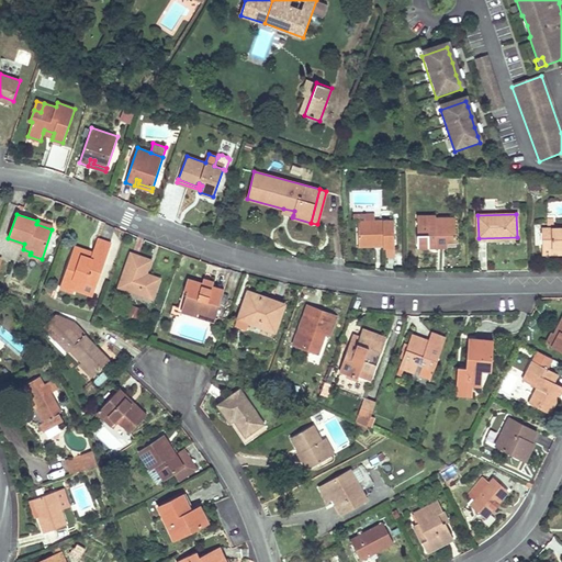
[(445,218),(436,218),(436,216),(417,216),(417,247),(431,247),(431,243),(436,242),(436,247),(447,247),(447,242),(456,242),(456,228),(445,228),(445,218)]
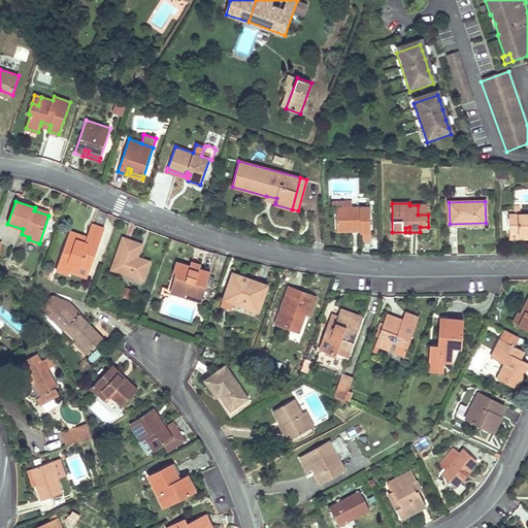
[(428,215),(428,205),(418,205),(418,215),(428,215)]
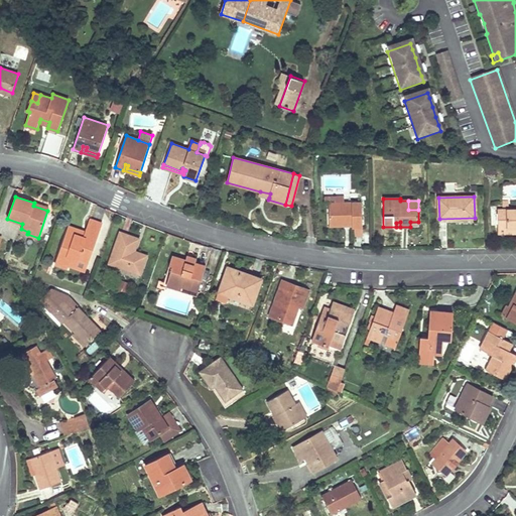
[(344,203),(329,204),(330,226),(345,225),(345,223),(352,223),(352,227),(362,226),(362,203),(344,203)]
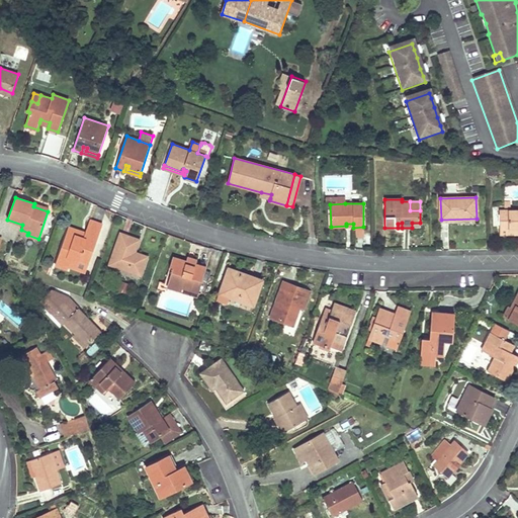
[(517,209),(500,210),(500,229),(509,229),(509,234),(517,234),(517,209)]
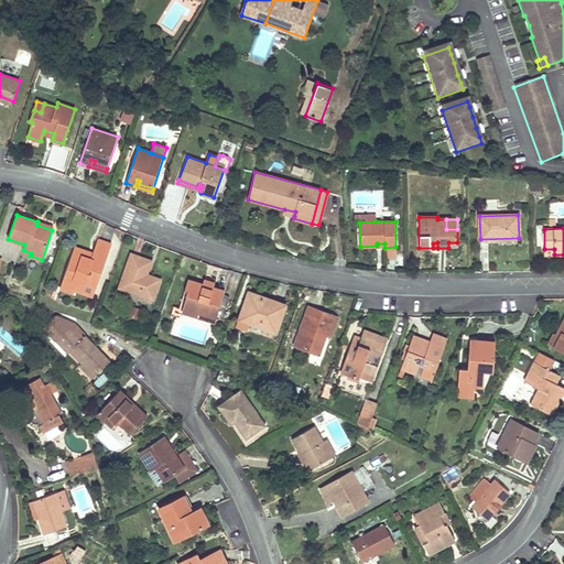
[(96,286),(111,245),(98,239),(93,253),(91,259),(73,252),(61,288),(74,292),(75,290),(78,280),(96,286)]
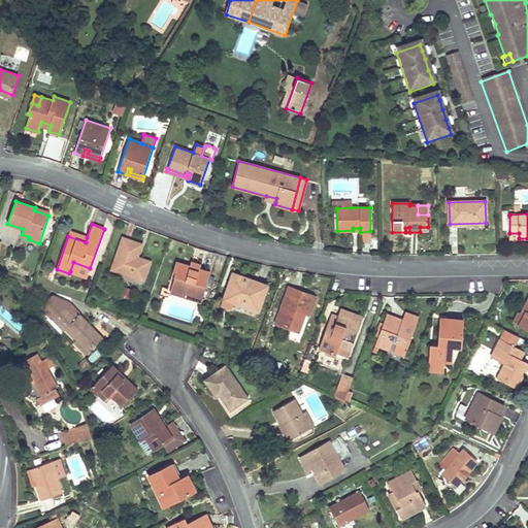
[(68,236),(86,242),(87,237),(70,231),(68,236)]
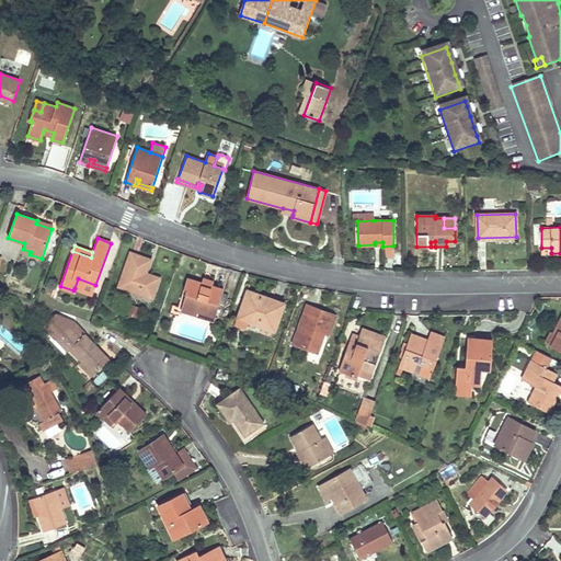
[(130,253),(118,286),(152,298),(158,281),(145,276),(146,273),(150,260),(130,253)]
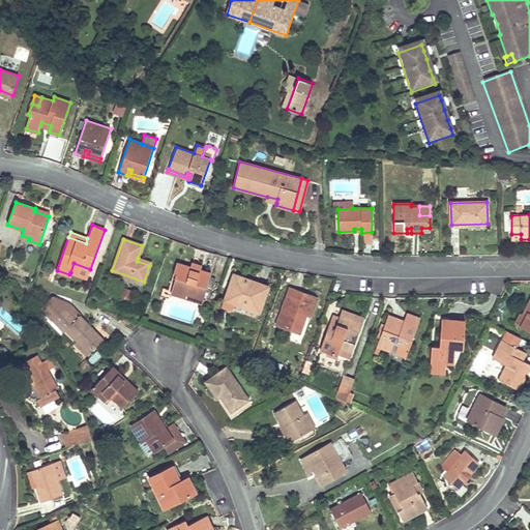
[(87,278),(90,269),(74,263),(70,272),(87,278)]
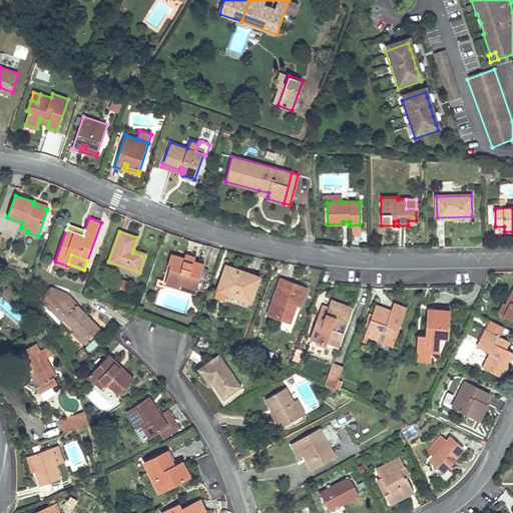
[(184,260),(170,254),(162,283),(191,291),(190,294),(195,295),(204,266),(193,263),(184,260)]
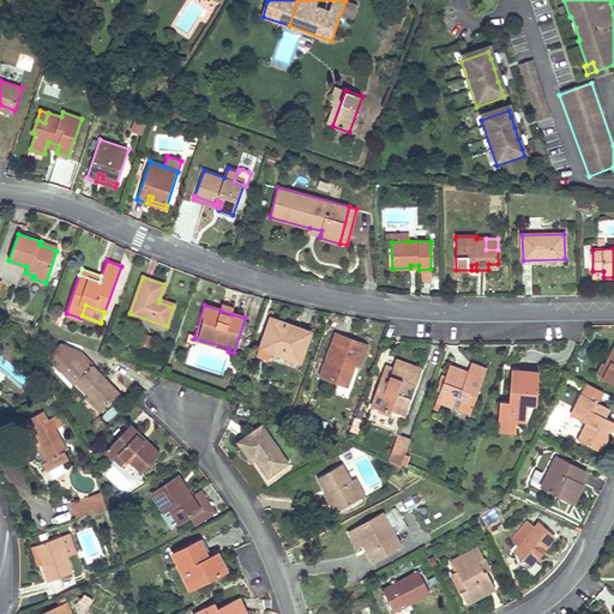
[(260,348),(300,362),(311,332),(271,318),(260,348)]
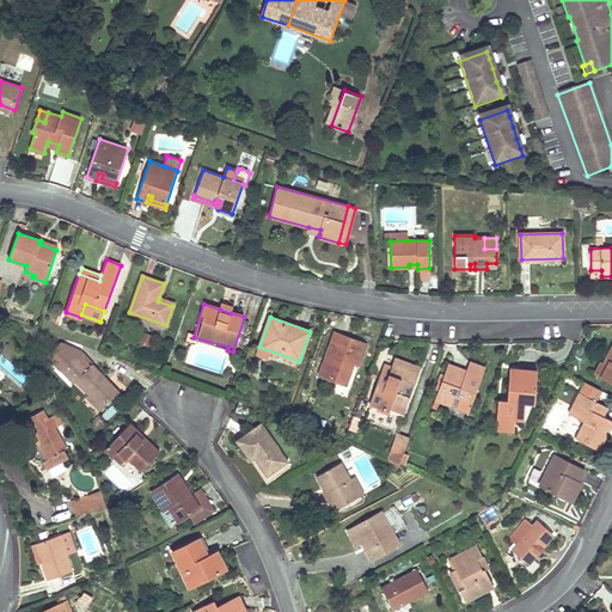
[(366,344),(335,332),(319,375),(346,385),(354,363),(359,365),(366,344)]
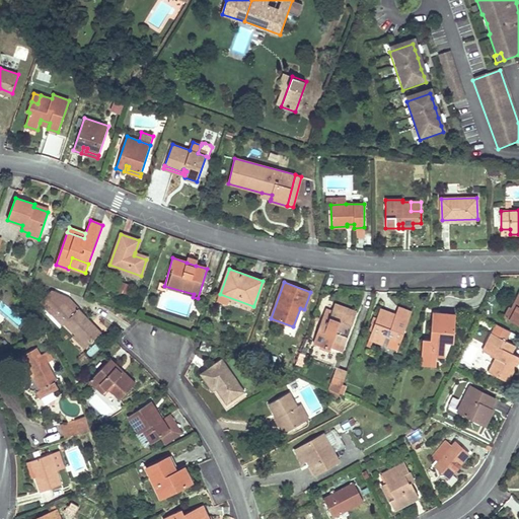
[(194,294),(164,286),(163,288),(193,297),(194,294)]
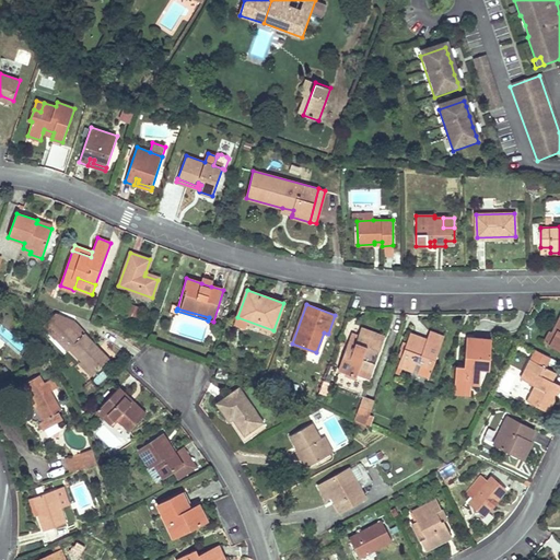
[(74,323),(56,314),(44,326),(55,338),(68,326),(69,327),(71,324),(72,325),(74,323)]
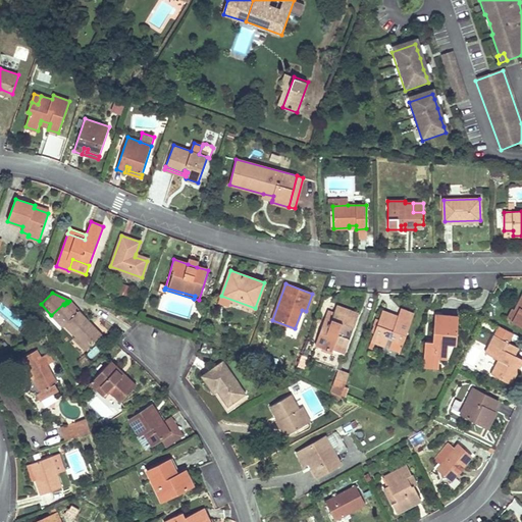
[(513,322),(521,326),(521,296),(514,312),(518,313),(513,322)]
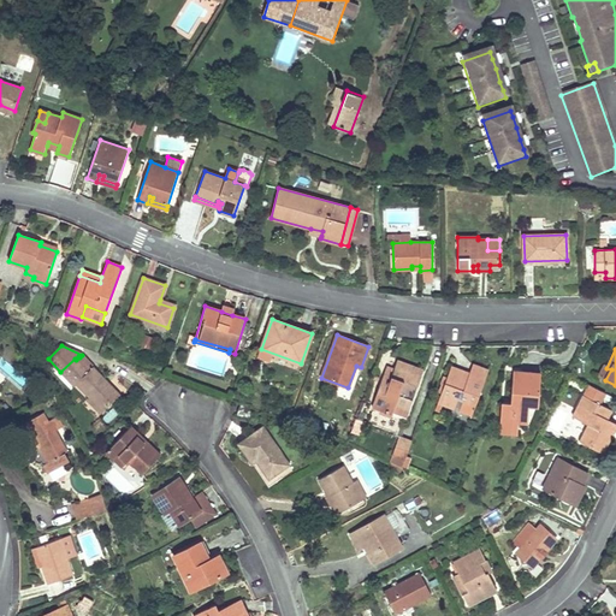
[(93,367),(82,355),(80,357),(78,356),(76,360),(75,359),(60,372),(75,386),(76,384),(90,398),(102,412),(120,395),(93,367)]
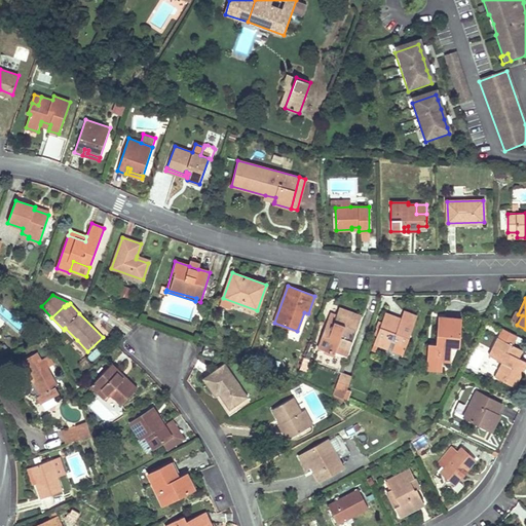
[(362,315),(349,311),(348,313),(338,310),(336,314),(333,325),(327,323),(316,349),(318,350),(314,361),(339,370),(344,355),(347,357),(351,344),(362,315)]
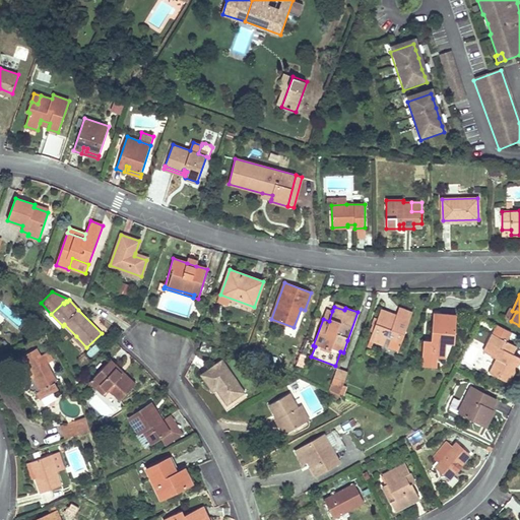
[(401,342),(412,312),(399,307),(396,315),(381,309),(370,339),(374,341),(384,344),(386,336),(401,342)]
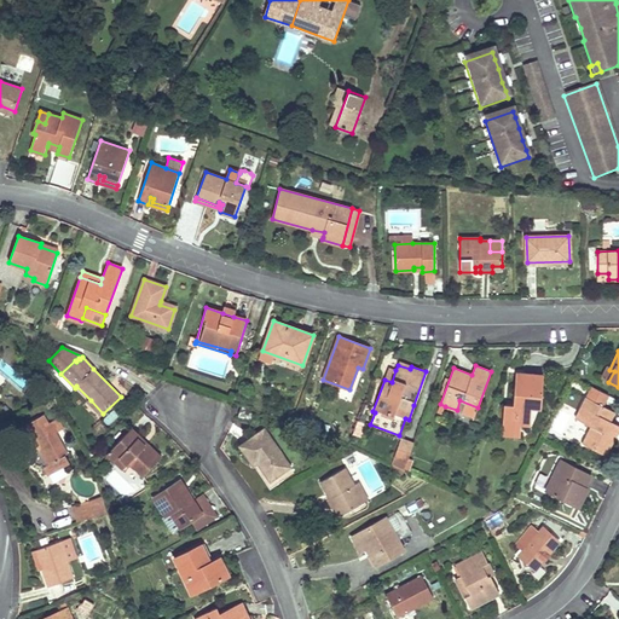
[(395,370),(388,368),(385,380),(392,382),(395,370)]
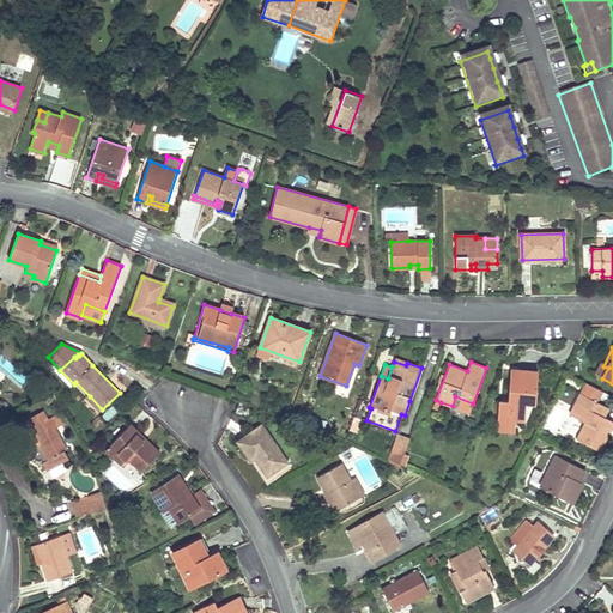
[(604,366),(601,365),(596,375),(602,378),(608,368),(604,366)]
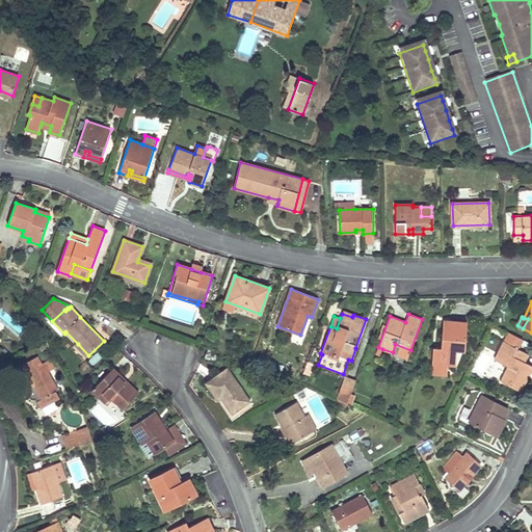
[(468,322),(444,321),(442,348),(433,348),(431,369),(447,371),(448,365),(456,366),(457,350),(466,351),(468,322)]
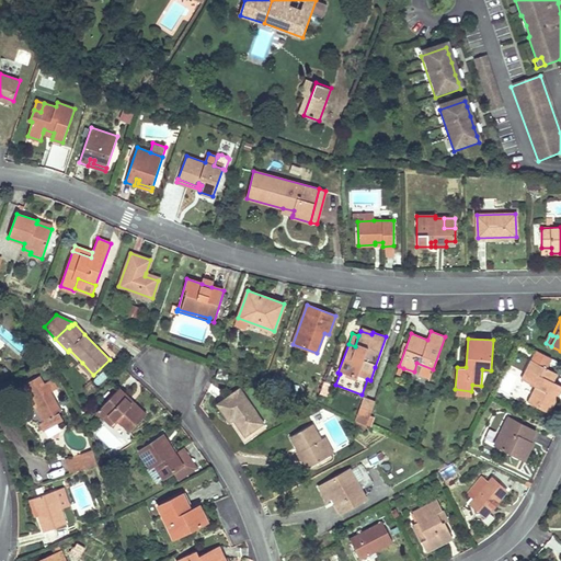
[(550,358),(536,351),(522,380),(536,387),(528,402),(549,412),(560,387),(560,385),(552,381),(557,374),(546,368),(550,358)]
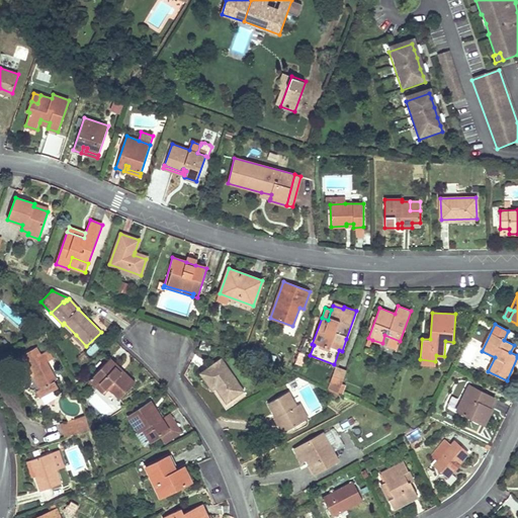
[(84,348),(86,346),(76,335),(74,337),(84,348)]
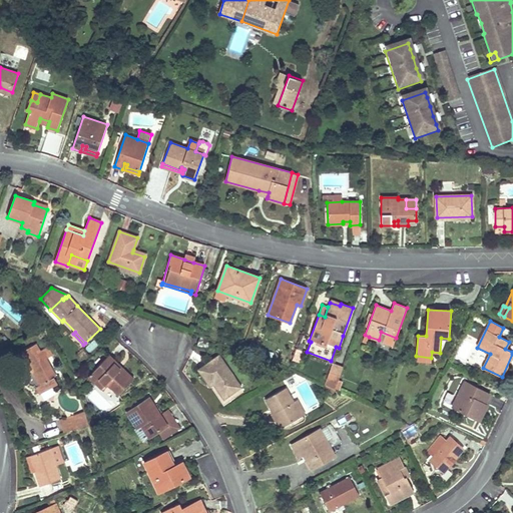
[(396,338),(381,332),(379,340),(393,346),(396,338)]
